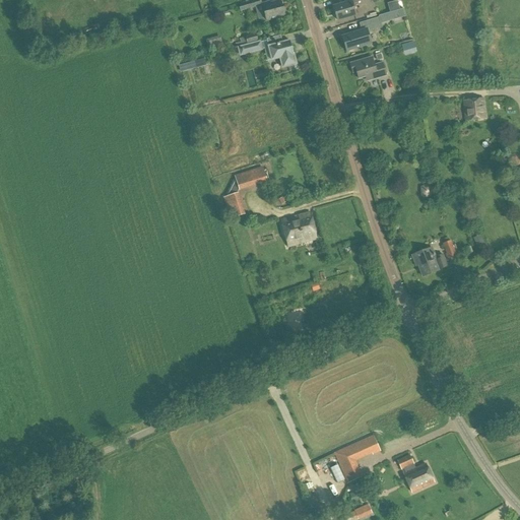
[(334,7),(338,20),(356,15),(352,3),(359,1),(359,0),(344,0),(346,4),(334,7)]
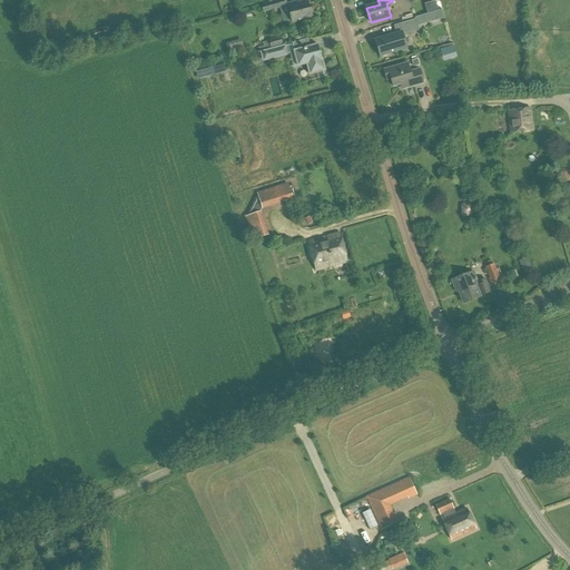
[(279,8),(278,1),(266,5),(261,6),(262,12),(279,8)]
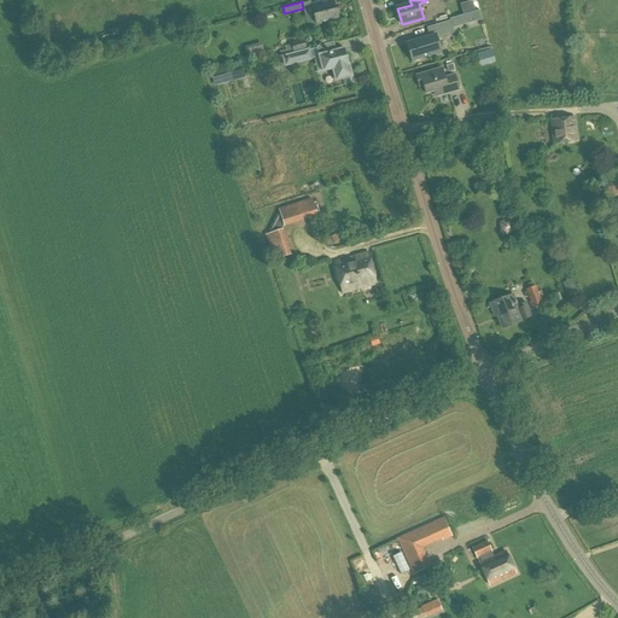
[(312,15),(309,15),(312,22),(314,21),(315,25),(338,19),(333,3),(321,5),(321,3),(312,5),(312,6),(309,7),(312,15)]
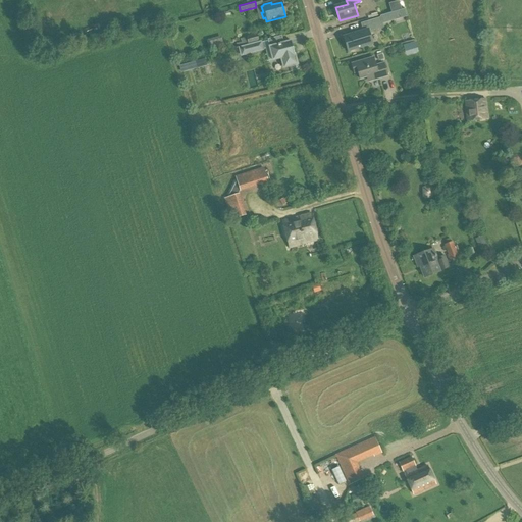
[(344,37),(349,52),(372,45),(369,32),(383,28),(380,18),(362,23),(364,31),(344,37)]
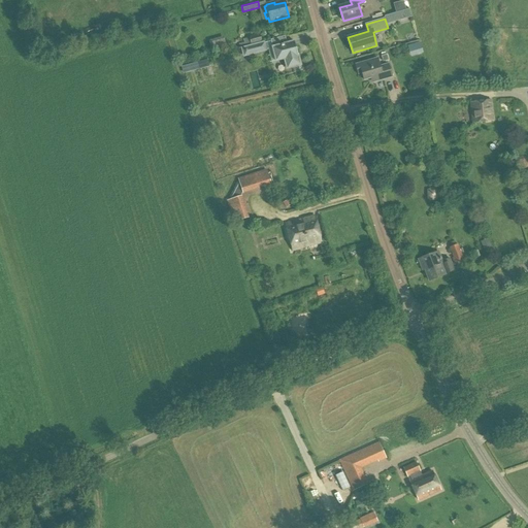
[(261,35),(249,38),(251,45),(263,42),(261,35)]
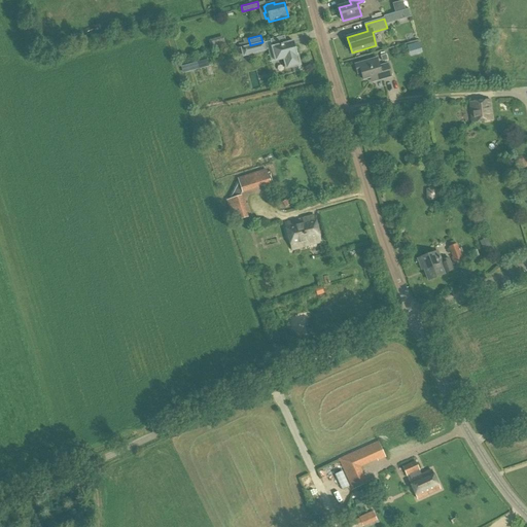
[(300,66),(293,41),(286,43),(284,36),(270,40),(275,62),(282,60),(285,70),(300,66)]
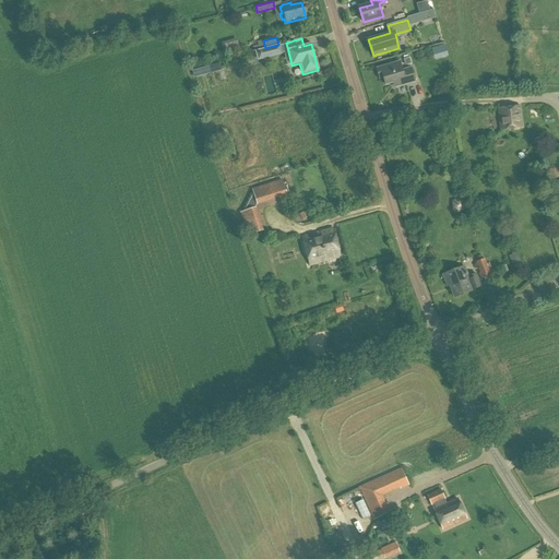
[(239,48),(237,39),(226,42),(228,50),(239,48)]
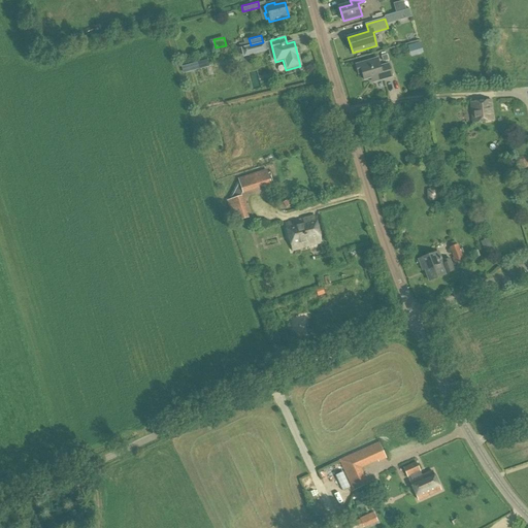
[(251,45),(249,38),(243,39),(244,43),(239,44),(240,48),(241,47),(251,45)]
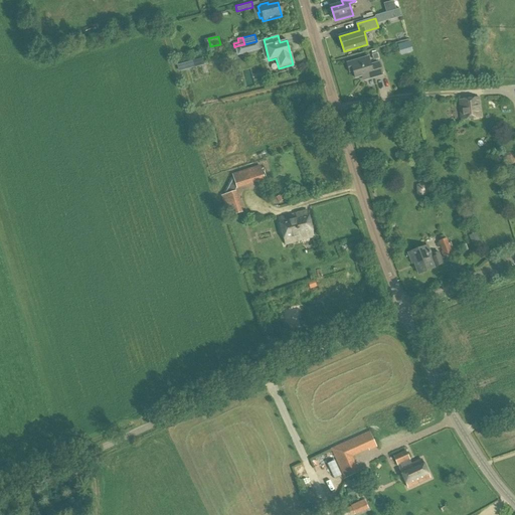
[(244,44),(235,46),(237,55),(261,49),(258,40),(256,41),(244,44)]
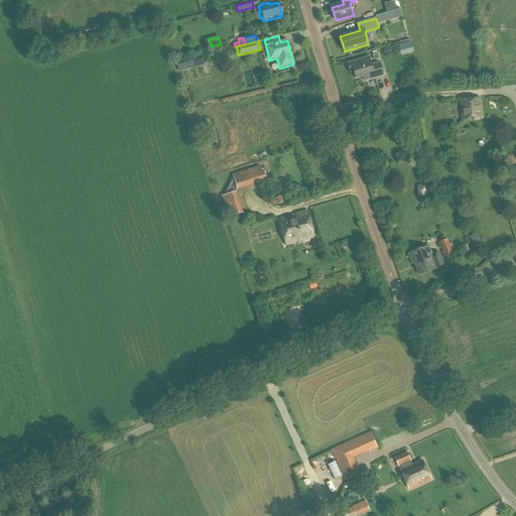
[(348,63),(351,73),(354,72),(356,79),(366,76),(368,80),(383,76),(380,63),(372,66),(370,57),(348,63)]
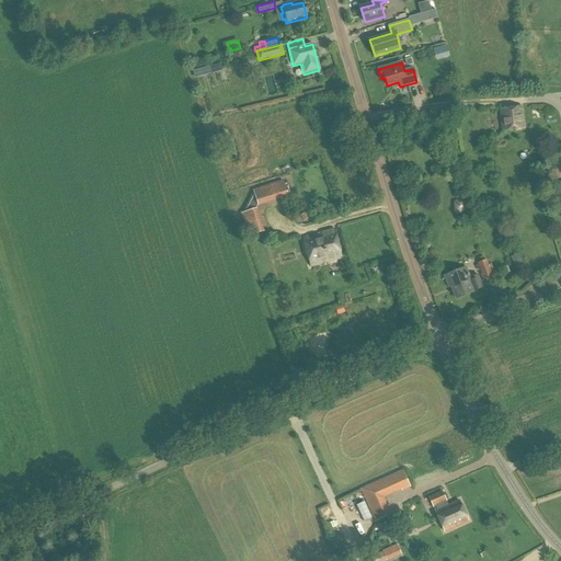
[(199,77),(214,72),(212,65),(197,69),(199,77)]
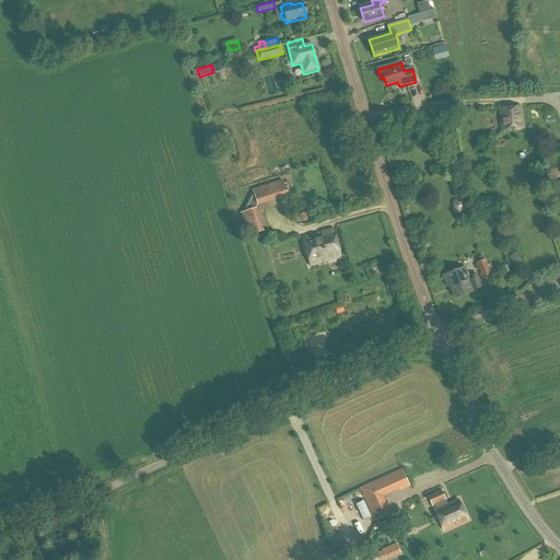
[(338,77),(343,74),(340,66),(335,68),(338,77)]
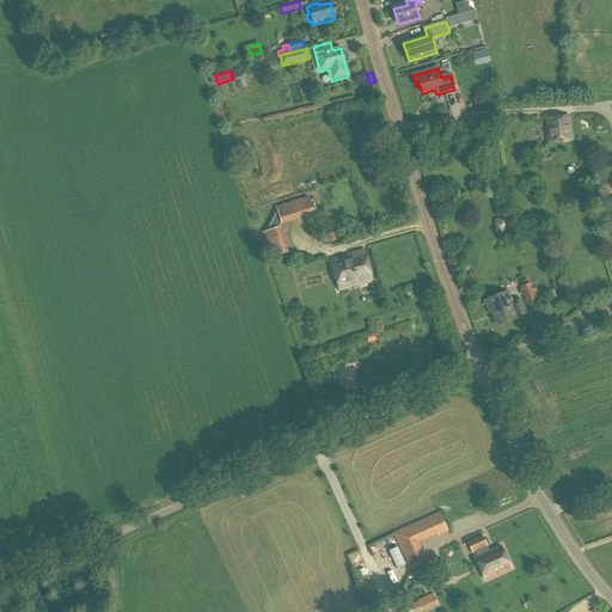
[(545,120),(549,144),(573,141),(569,116),(545,120)]
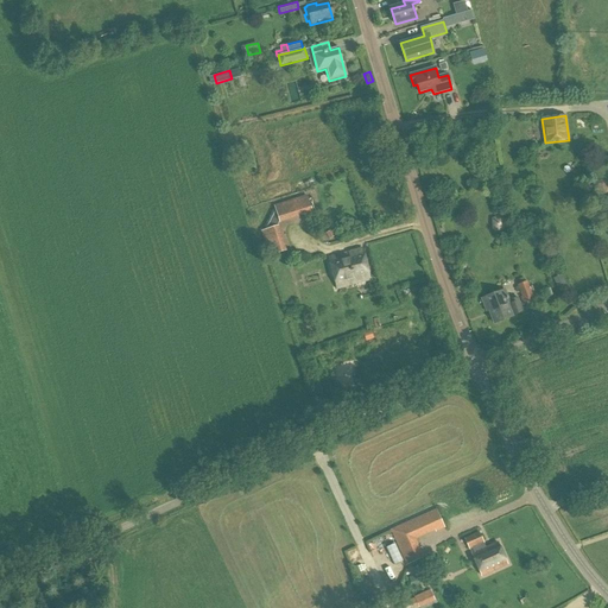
[(276,207),(280,221),(314,209),(309,196),(276,207)]
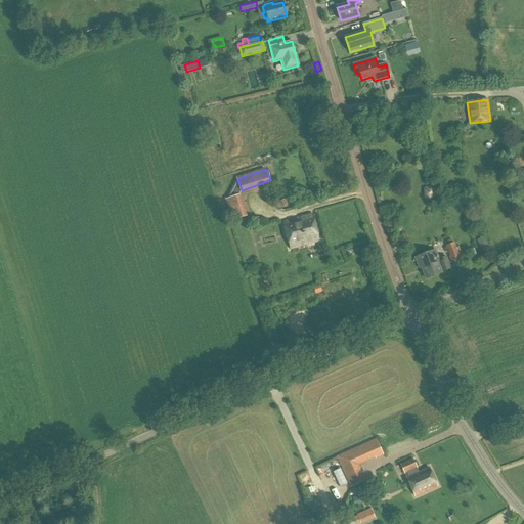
[(227,199),(233,220),(247,216),(241,194),(227,199)]
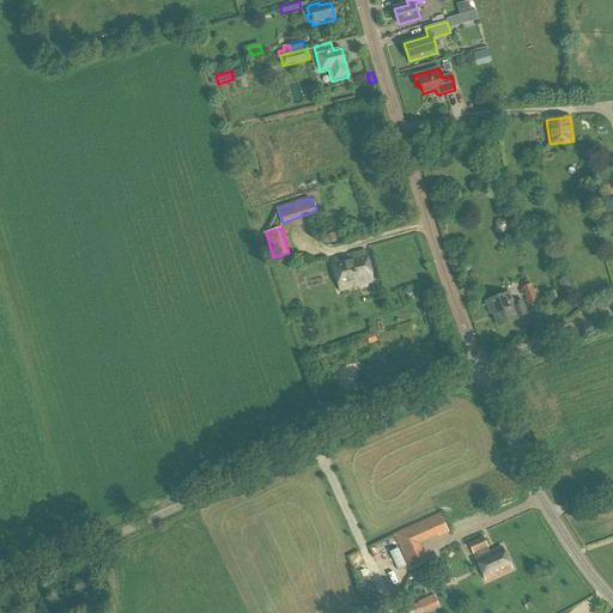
[(299,249),(298,255),(325,260),(325,254),(299,249)]
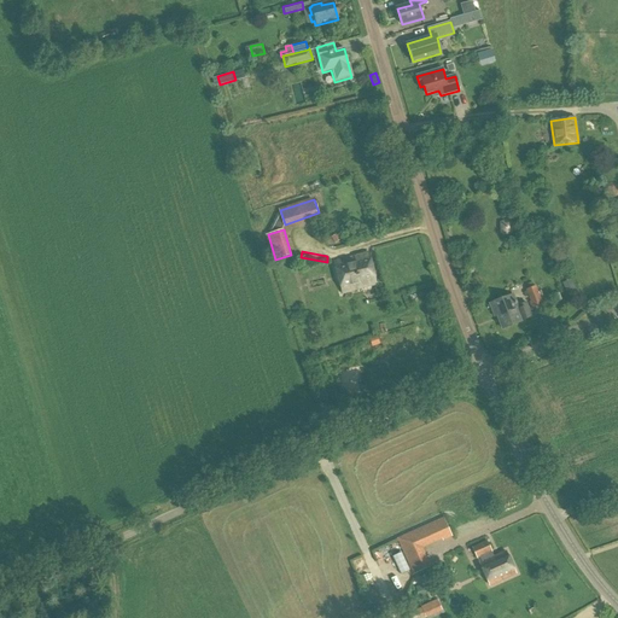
[(334,263),(343,293),(377,284),(369,254),(334,263)]
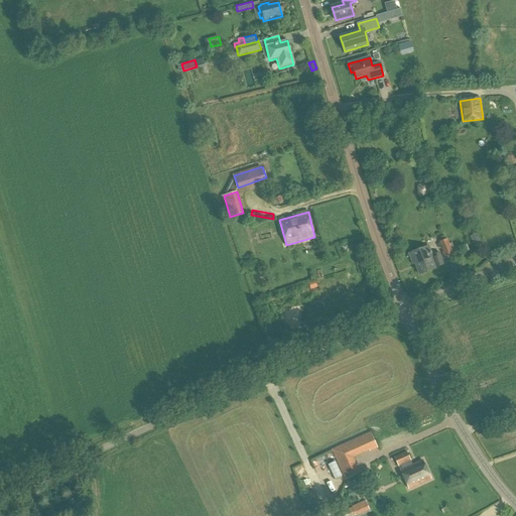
[(470,237),(475,248),(481,245),(477,234),(470,237)]
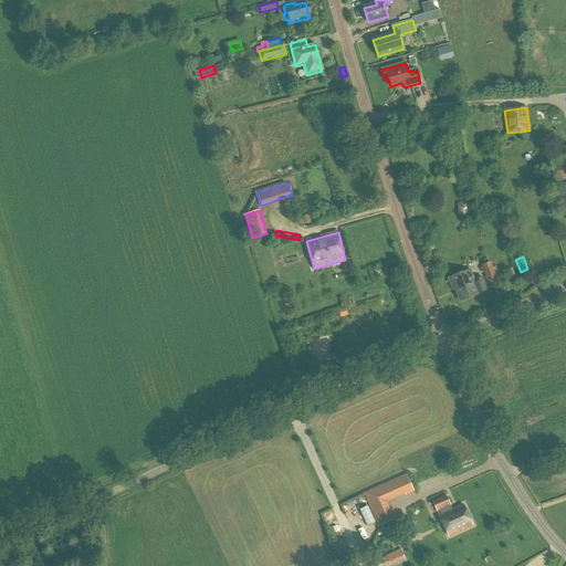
[(482,266),(488,283),(498,280),(491,263),(482,266)]
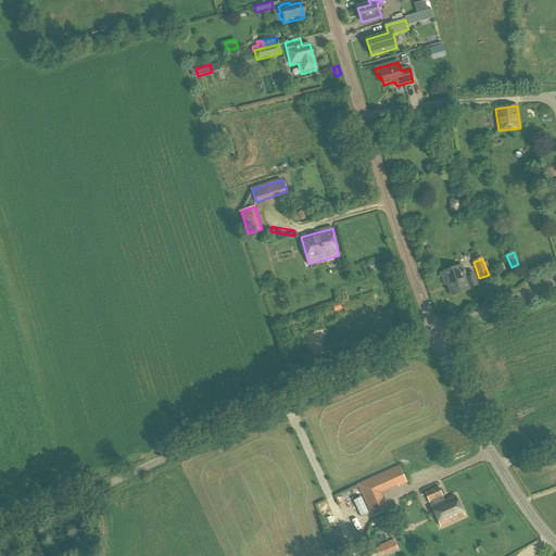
[(442,274),(451,298),(468,291),(467,290),(469,290),(478,287),(472,274),(466,277),(467,279),(466,280),(467,282),(465,283),(464,279),(466,278),(462,267),(442,274)]
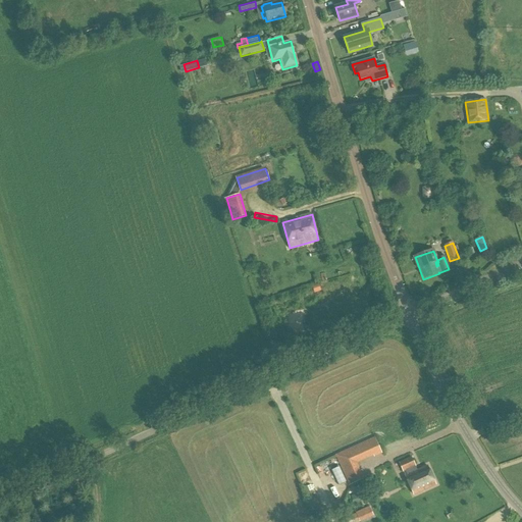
[(320,291),(319,288),(318,284),(312,286),(313,290),(314,293),(320,291)]
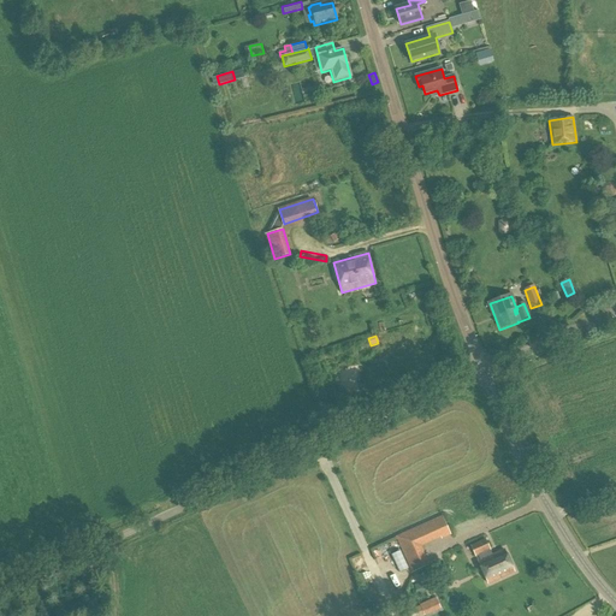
[(440,517),(397,538),(413,572),(430,563),(426,556),(425,556),(421,546),(440,537),(440,538),(449,534),(440,517)]
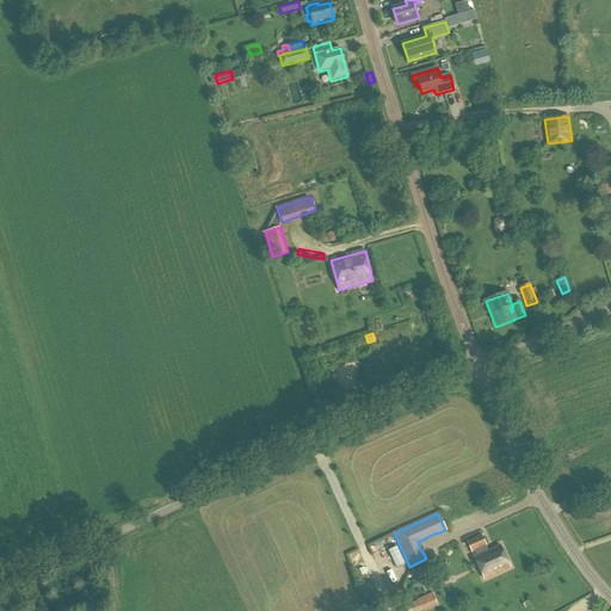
[(474,559),(485,580),(510,568),(500,547),(487,553),(485,547),(486,547),(481,537),(468,543),(471,553),(475,551),(477,557),(474,559)]
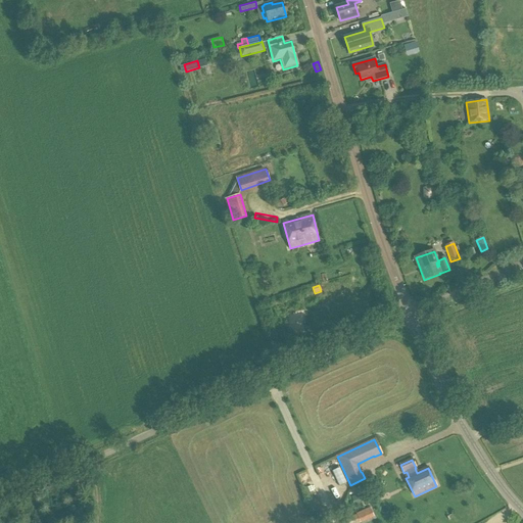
[(364,521),(377,516),(374,507),(360,513),(364,521)]
